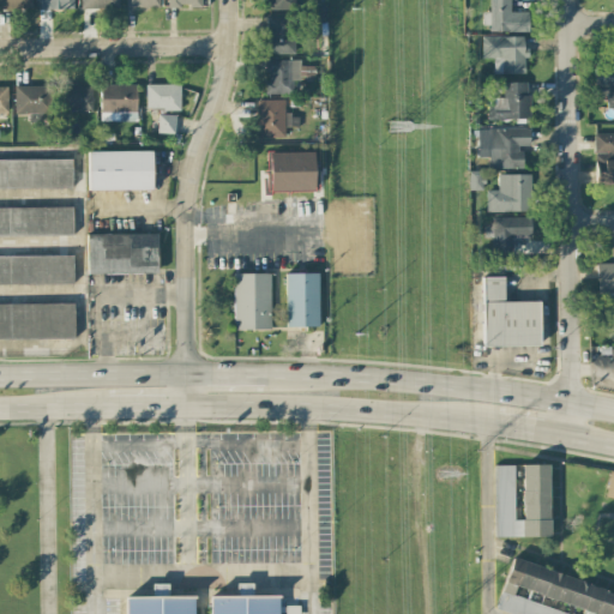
[(38,0),(40,10),(73,8),(73,0),(38,0)]
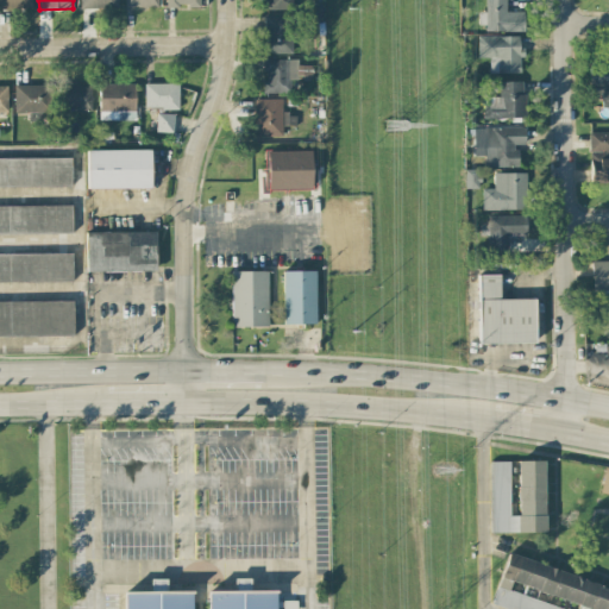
[(80,0),(81,10),(118,8),(118,0),(80,0)]
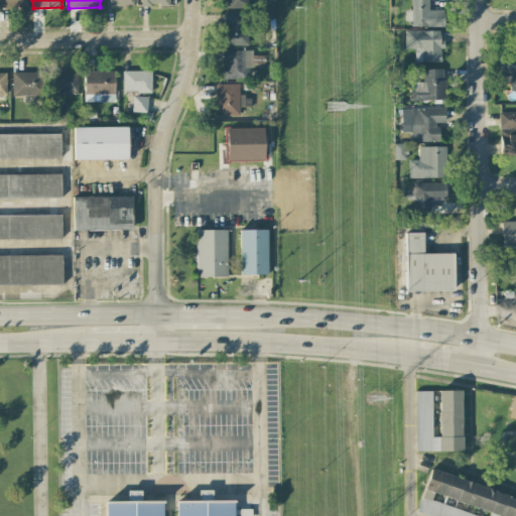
[(223,0),(224,9),(248,8),(247,0),(223,0)]
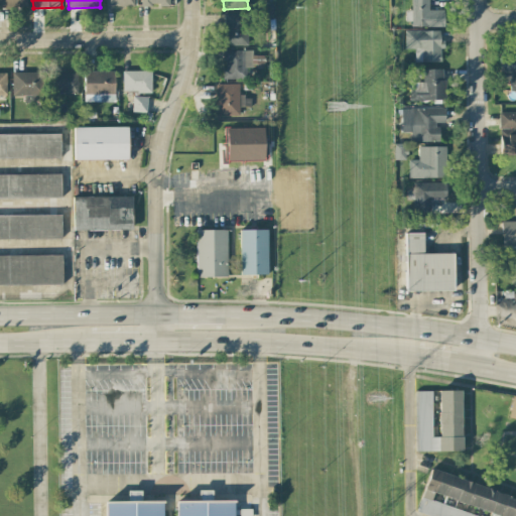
[(247,13),(224,13),(223,45),(247,45),(247,13)]
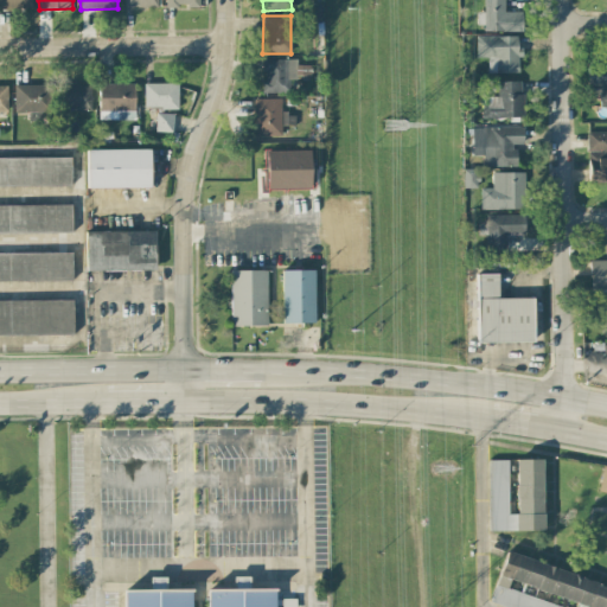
[(475,58),(487,58),(489,74),(519,72),(518,36),(475,36),(475,58)]
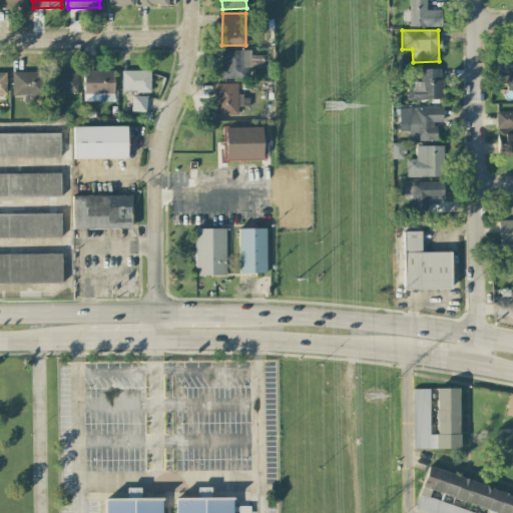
[(249,50),(221,50),(221,79),(244,78),(244,68),(249,68),(249,50)]
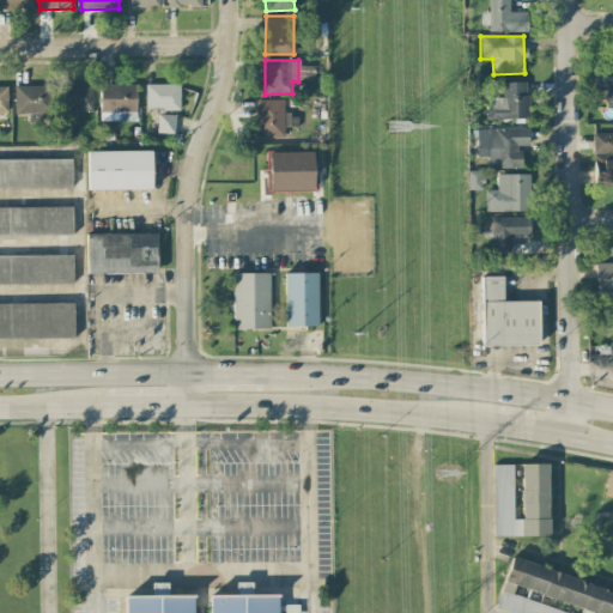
[(528,119),(527,82),(502,83),(502,97),(487,97),(489,120),(528,119)]
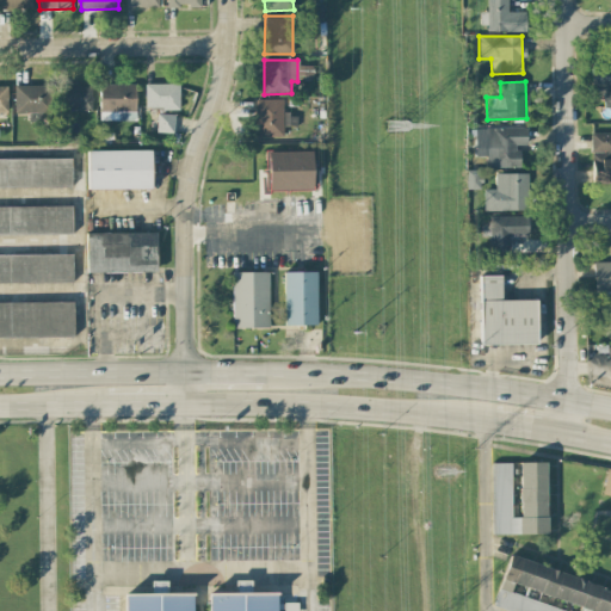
[(99,85),(99,112),(102,112),(102,121),(136,119),(135,84),(99,85)]
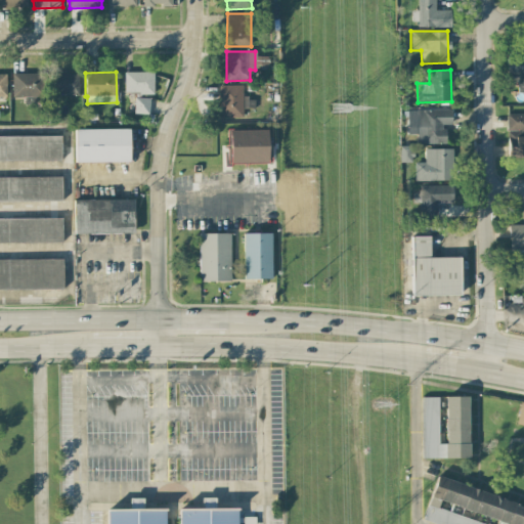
[(153,94),(154,73),(124,72),(124,93),(153,94)]
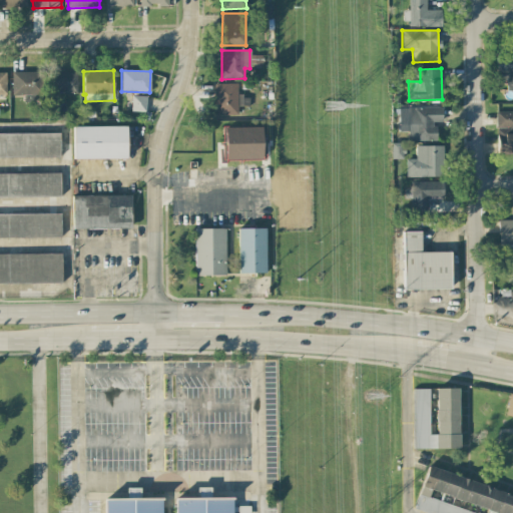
[(41,71),(12,72),(12,95),(42,94),(41,71)]
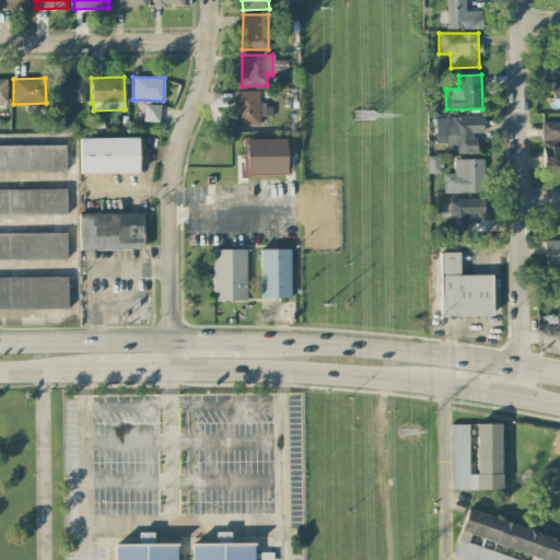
[(84,102),(83,78),(54,79),(55,103),(84,102)]
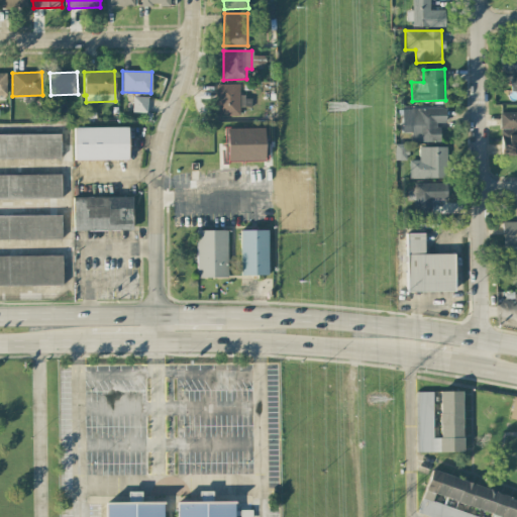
[(239,115),(239,107),(251,107),(250,97),(239,97),(239,84),(217,84),(218,116),(239,115)]
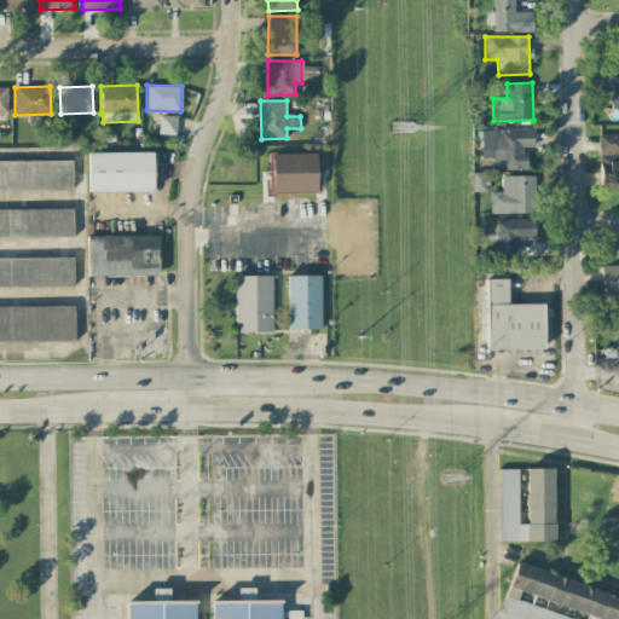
[(177,116),(158,115),(158,134),(175,134),(177,116)]
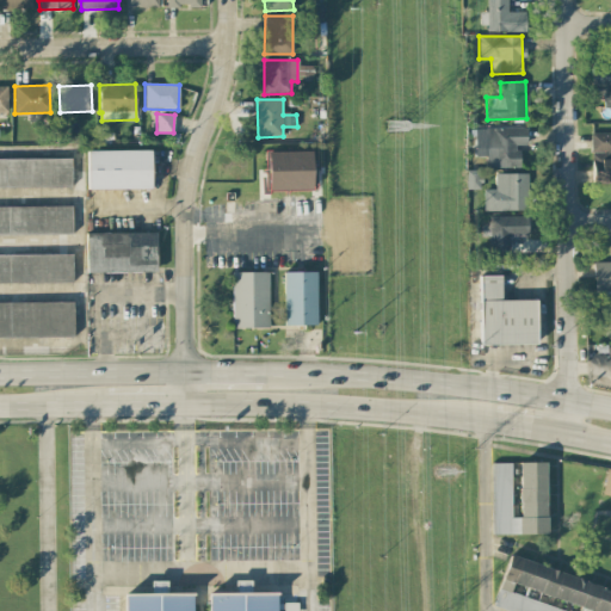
[(475,128),(474,158),(486,158),(486,167),(520,168),(520,147),(526,147),(526,128),(475,128)]
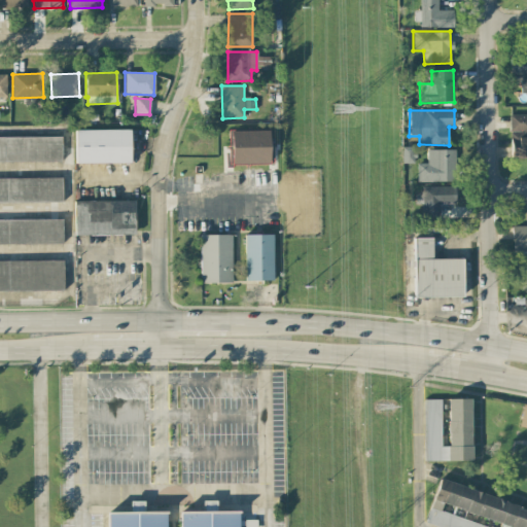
[(511,159),(526,157),(526,137),(521,137),(521,132),(526,132),(526,114),(510,114),(511,159)]
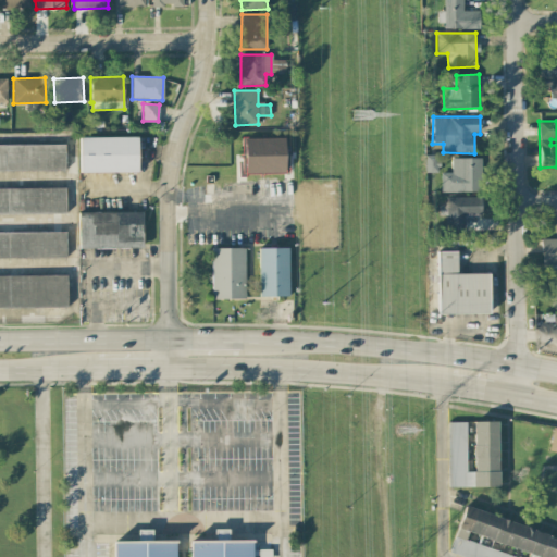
[(137,137),(79,137),(79,172),(137,172),(137,137)]
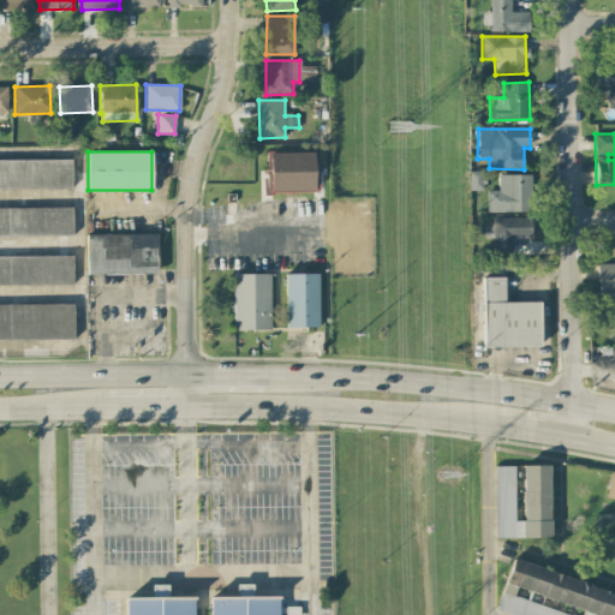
[(268,153),(268,192),(315,191),(314,153),(268,153)]
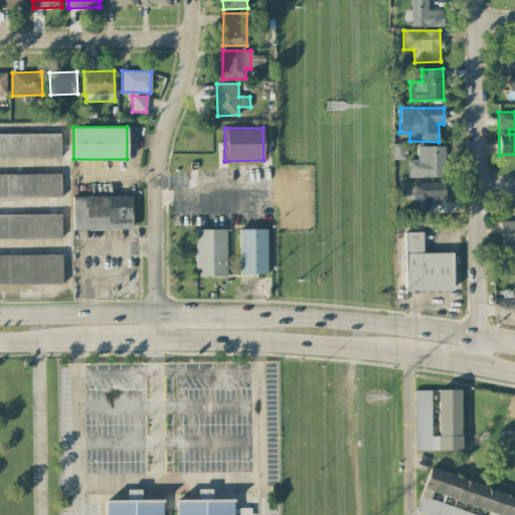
[(0,158),(60,158),(60,134),(0,134),(0,158)]
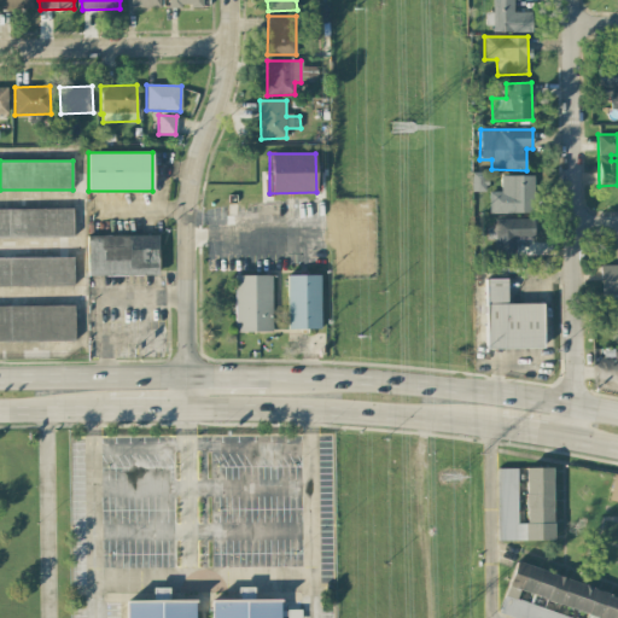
[(489,214),(535,213),(534,175),(501,176),(501,191),(489,192),(489,214)]
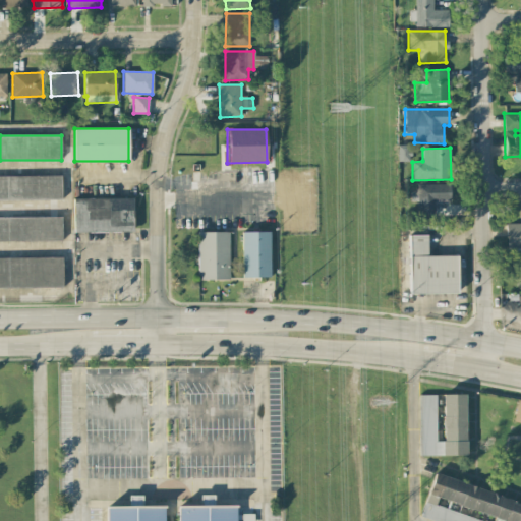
[(0,199),(62,199),(61,175),(0,176),(0,199)]
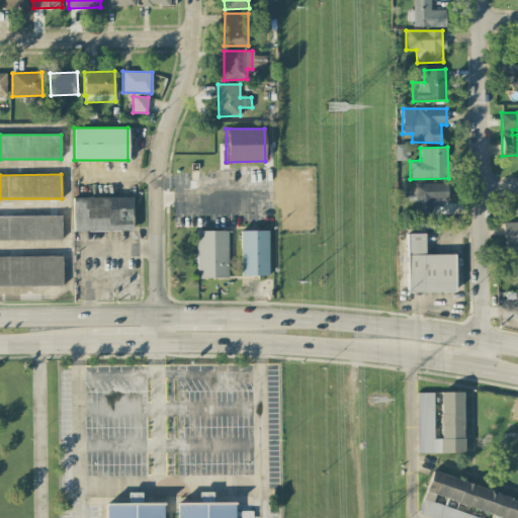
[(447,183),(415,184),(416,216),(432,216),(432,200),(447,199),(447,183)]
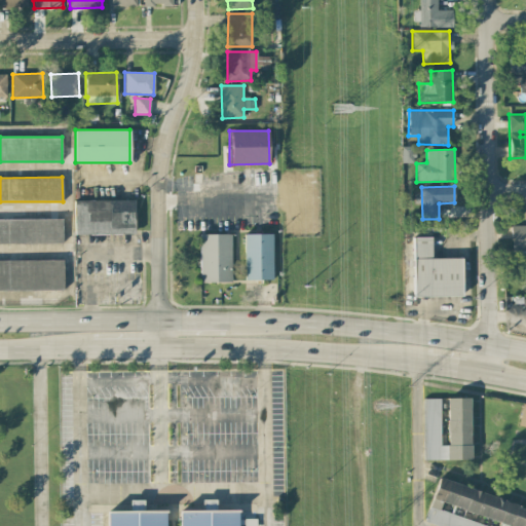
[(73,200),(73,235),(134,234),(134,199),(73,200)]
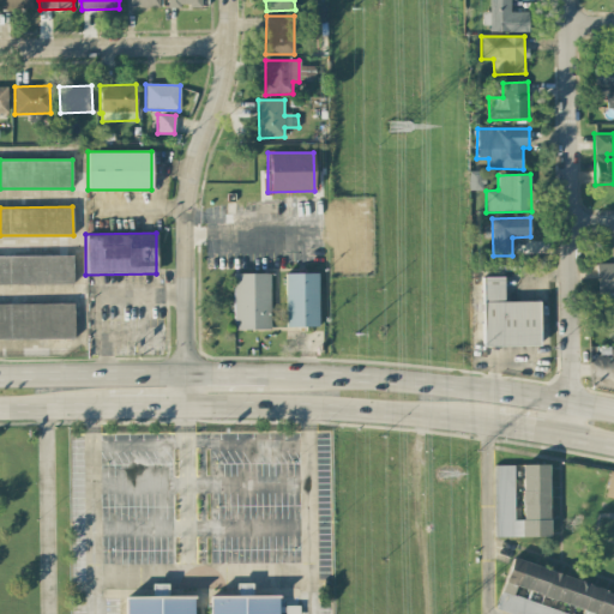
[(72,254),(0,256),(0,284),(73,283),(72,254)]
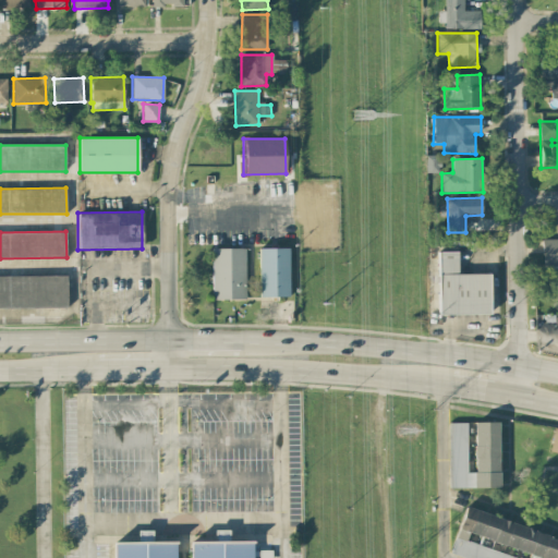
[(211,249),(246,247),(247,299),(213,300),(211,249)]
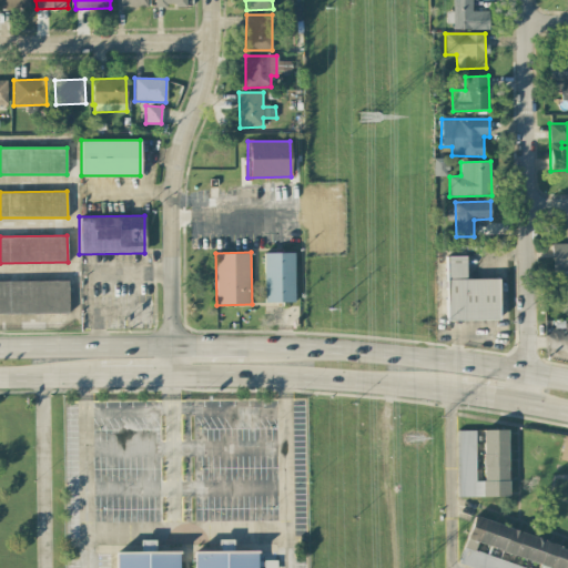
[(263,253),(264,303),(294,302),(293,253),(263,253)]
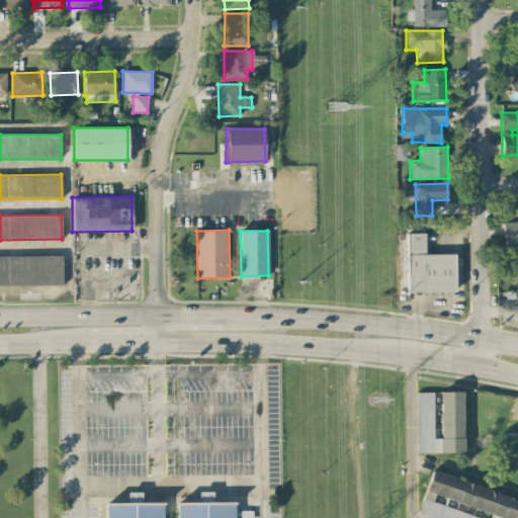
[(454,254),(425,255),(425,234),(407,235),(407,292),(454,291),(454,254)]
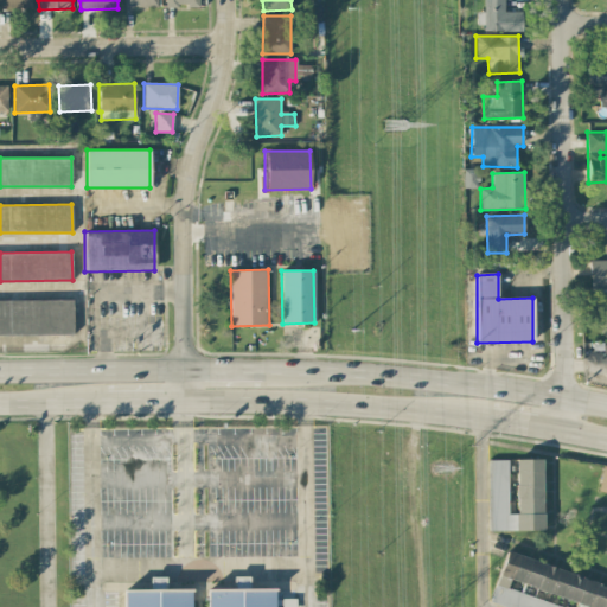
[(72,300),(0,300),(0,336),(72,336),(72,300)]
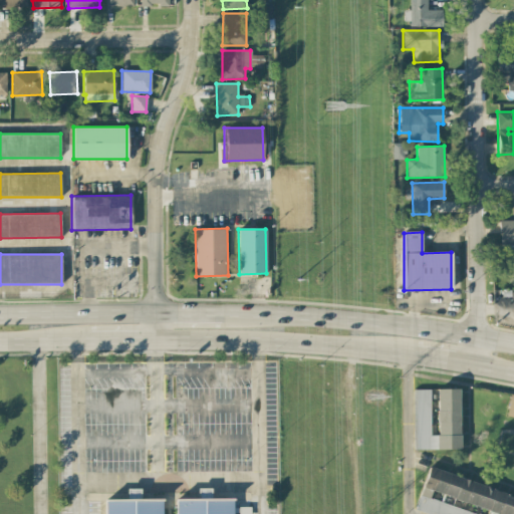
[(413,390),(414,450),(460,449),(459,389),(437,389),(437,435),(430,436),(429,390),(413,390)]
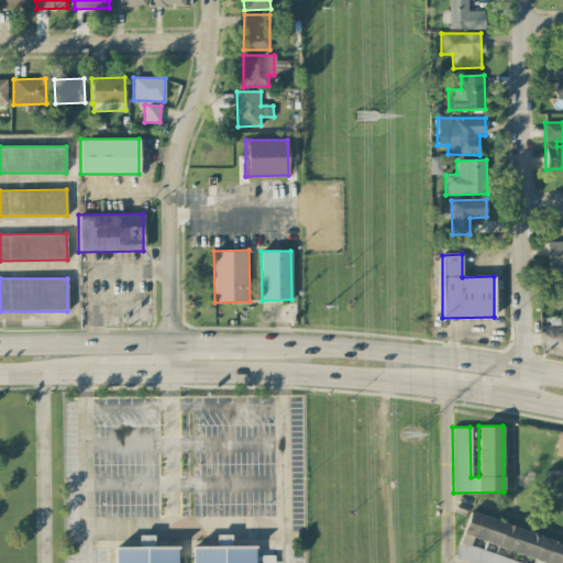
[(191,547),(191,562),(255,562),(255,547),(191,547)]
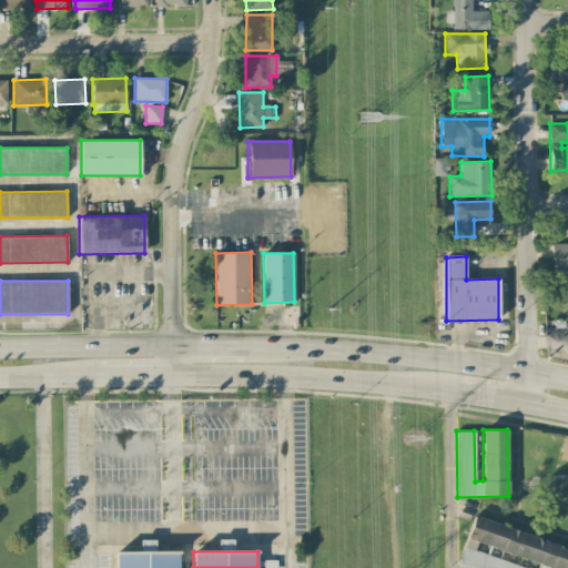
[(117,554),(117,567),(179,567),(179,554),(117,554)]
